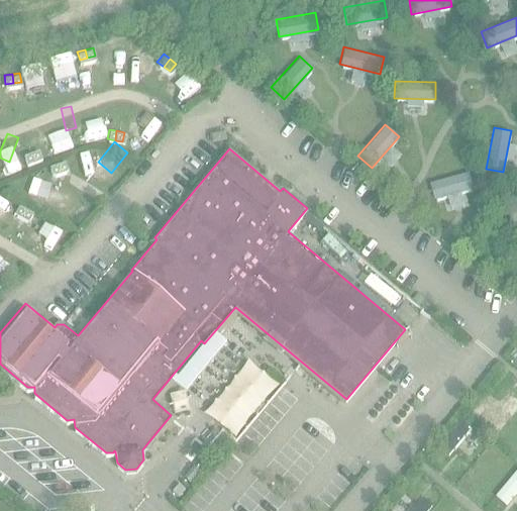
[(38,148),(31,151),(34,161),(41,158),(38,148)]
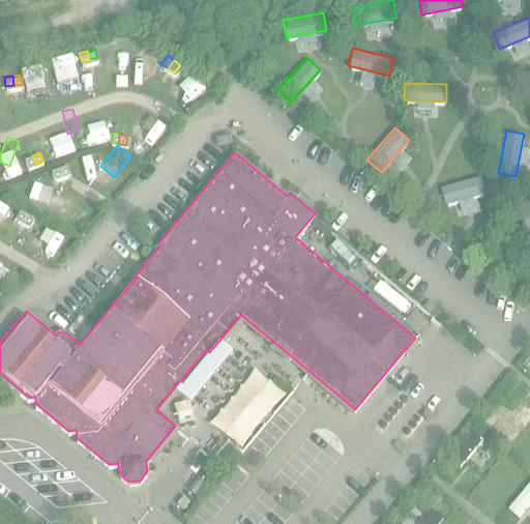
[(32,155),(24,157),(27,167),(35,165),(32,155)]
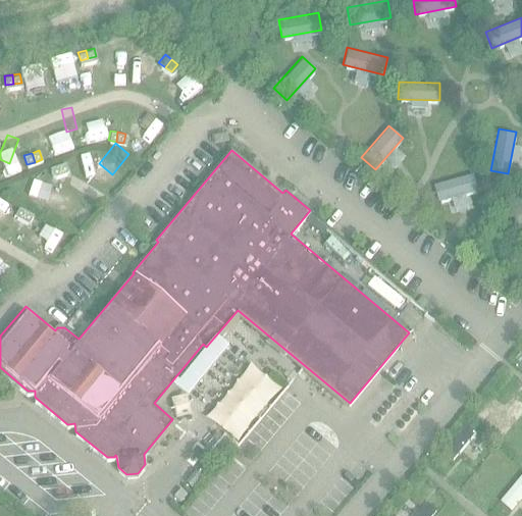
[(64,160),(57,163),(60,171),(67,169),(64,160)]
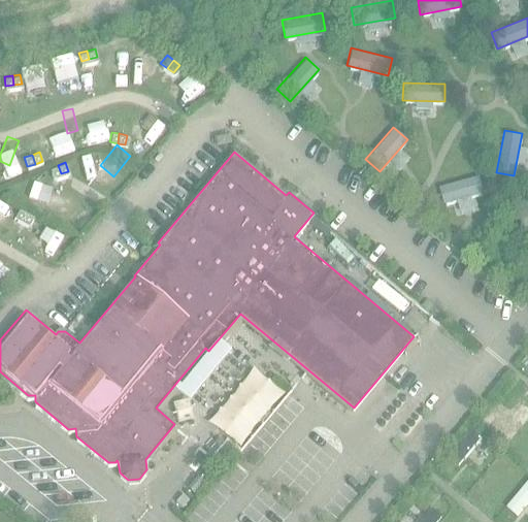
[(58,165),(51,167),(54,176),(61,173),(58,165)]
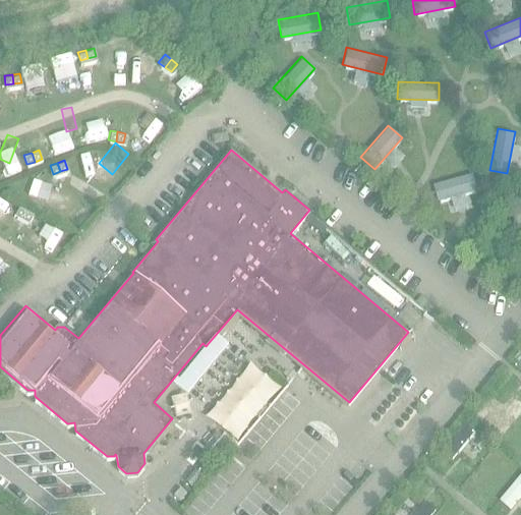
[(476,189),(471,171),(432,182),(438,199),(476,189)]
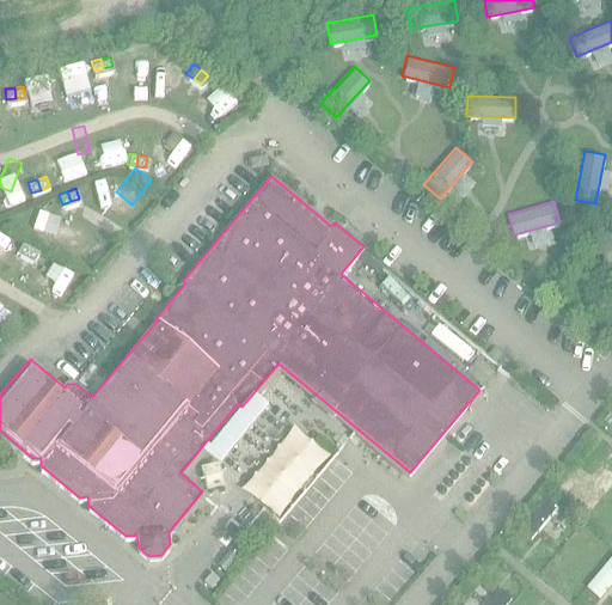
[(23,240),(17,250),(25,255),(31,245),(23,240)]
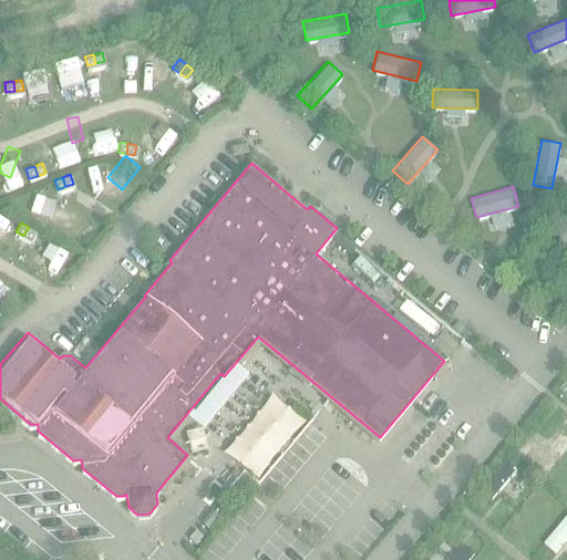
[(29,227),(23,236),(31,240),(37,231),(29,227)]
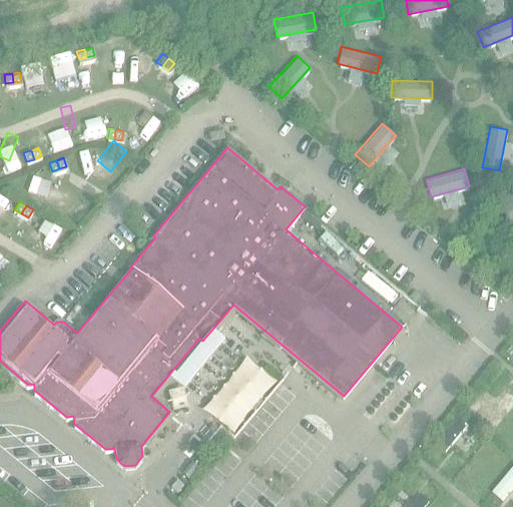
[(317,211),(311,218),(329,235),(336,228),(317,211)]
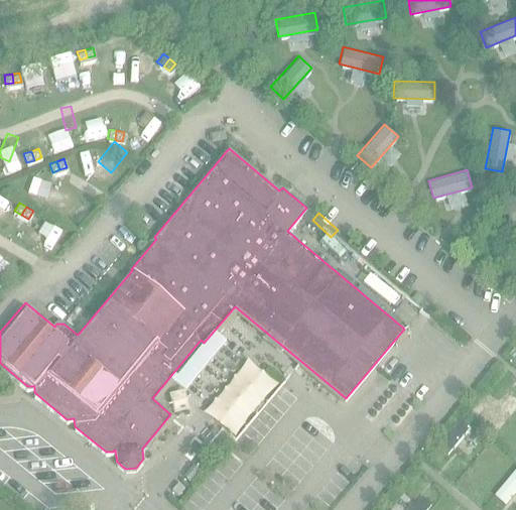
[(248,358),(205,410),(235,435),(278,383),(248,358)]
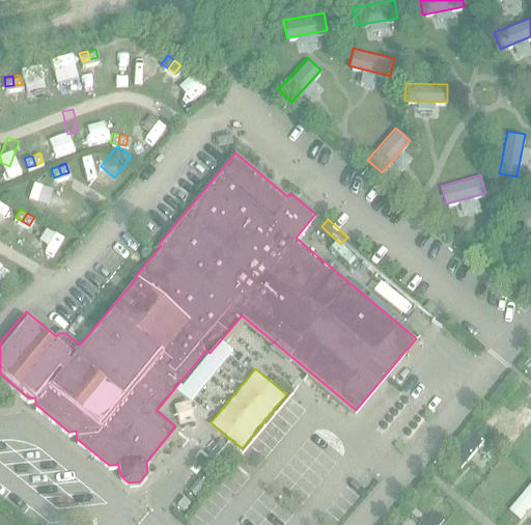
[(512,426),(530,406),(530,393),(528,391),(503,417),(512,426)]
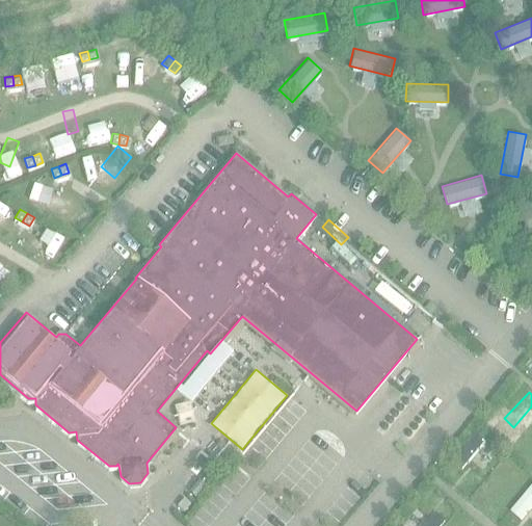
[(310,450),(302,444),(327,418),(319,411),(280,452),(290,462),(296,454),(300,458),(310,450)]
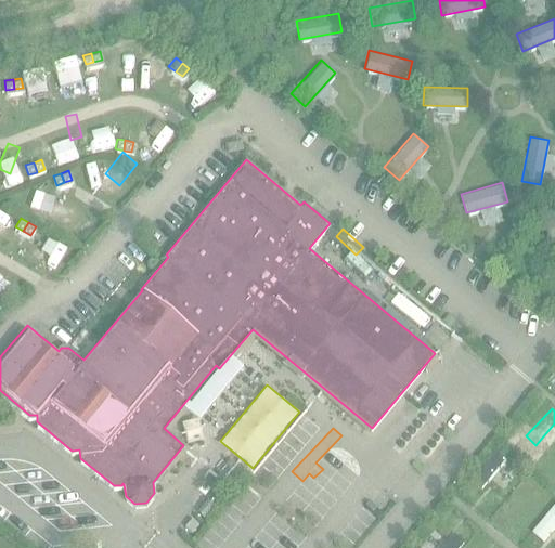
[(511,430),(504,436),(511,443),(517,435),(511,430)]
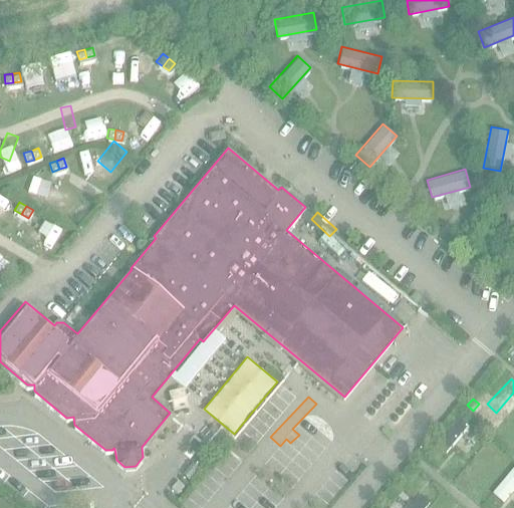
[(307,431),(324,443),(335,426),(318,415),(307,431)]
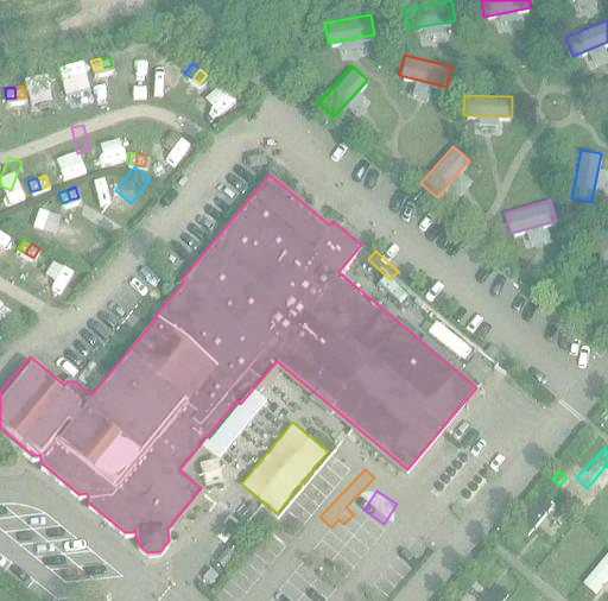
[(555,501),(543,492),(518,523),(530,532),(555,501)]
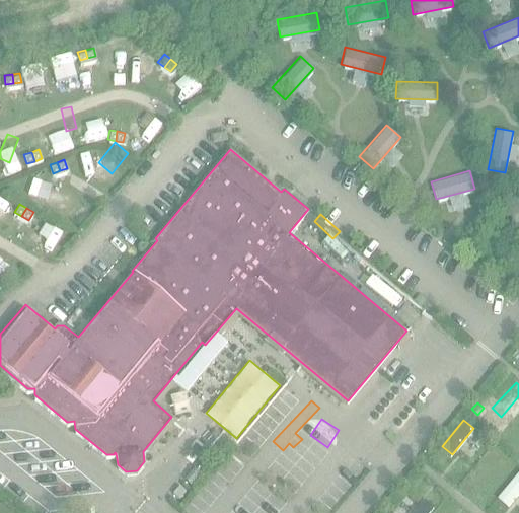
[(510,430),(504,437),(510,443),(516,435),(510,430)]
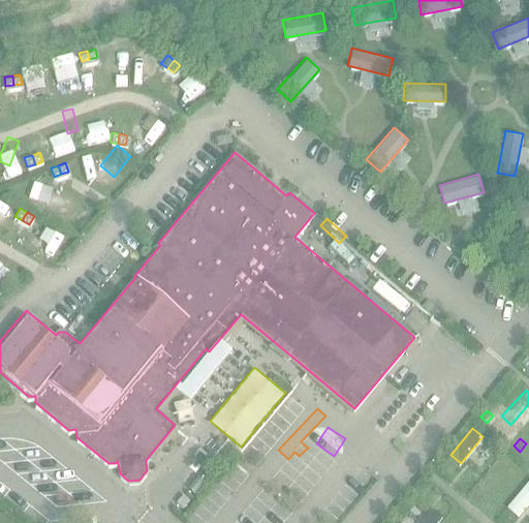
[(488,439),(481,447),(488,452),(494,444),(488,439)]
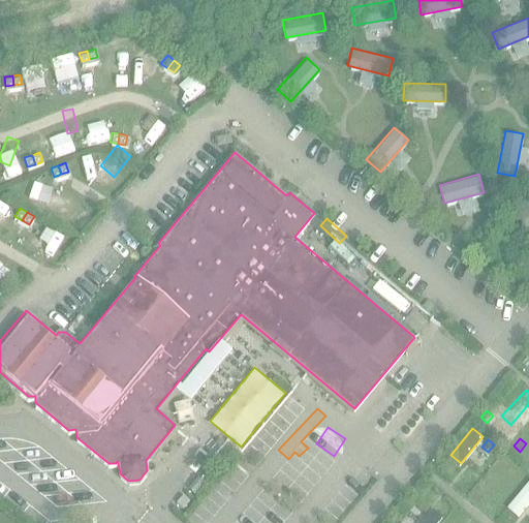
[(317,451),(308,469),(319,475),(330,457),(317,451)]
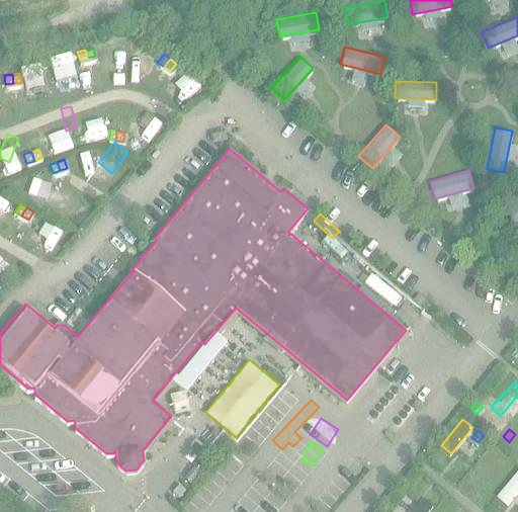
[(508,455),(502,463),(508,468),(514,461),(508,455)]
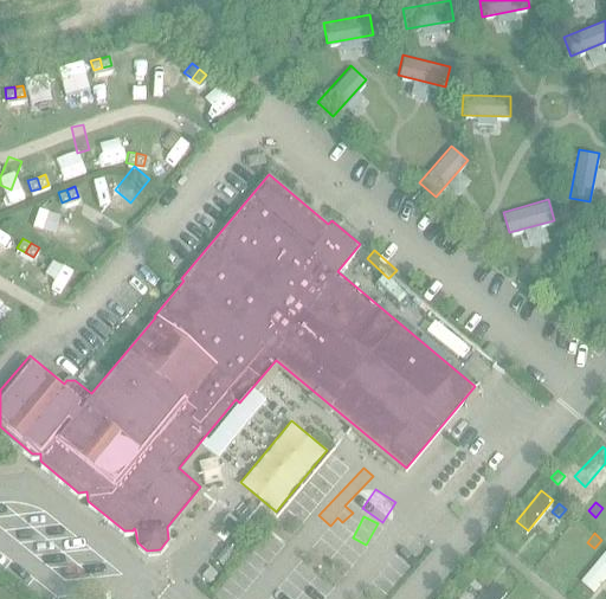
[(385,571),(397,551),(384,543),(372,564),(385,571)]
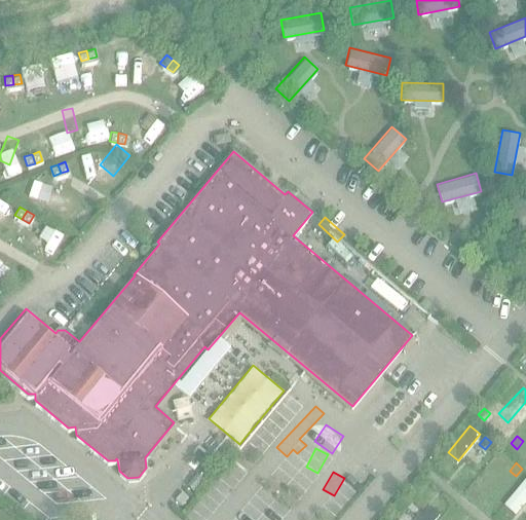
[(525,496),(525,477),(504,503),(515,511),(525,496)]
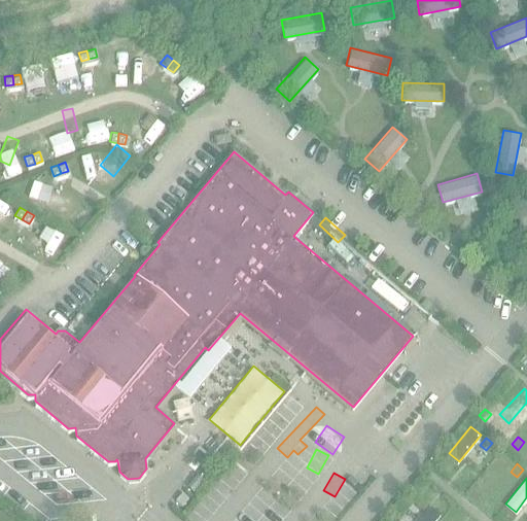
[(433,520),(441,514),(429,506),(416,520),(433,520)]
